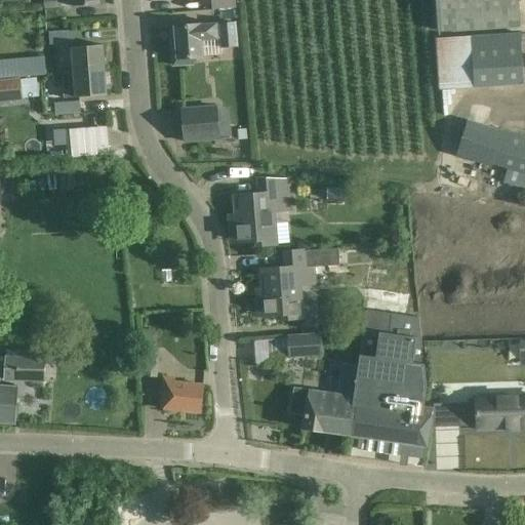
[(62,7),(61,0),(44,0),(45,9),(44,9),(45,24),(66,22),(65,7),(62,7)]
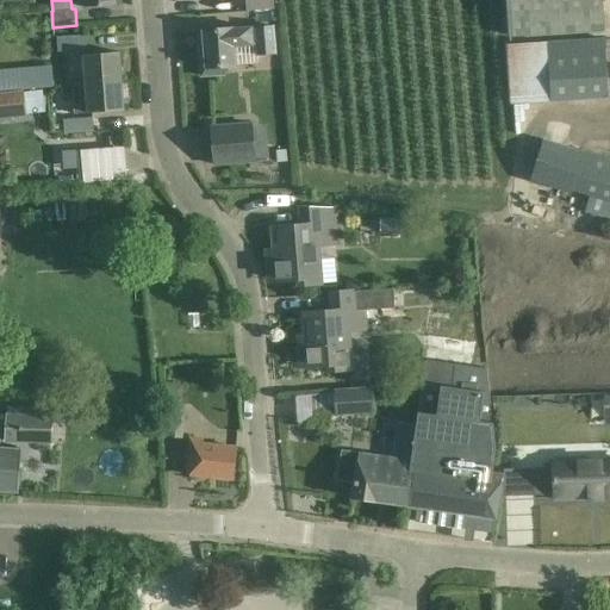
[(244,0),(246,11),(274,8),(273,0),(244,0)]
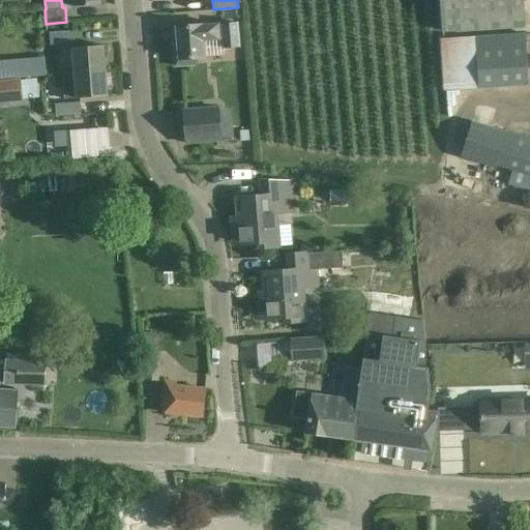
[(527,27),(525,0),(440,0),(442,31),(527,27)]
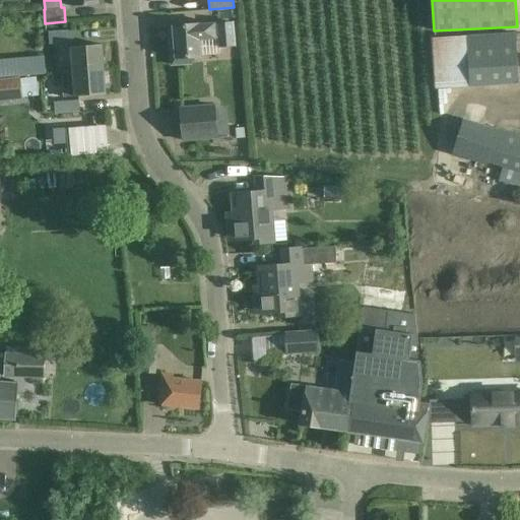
[(218,37),(219,48),(232,47),(231,23),(218,24),(218,33),(214,33),(214,24),(198,25),(198,24),(174,26),(175,37),(171,37),(172,63),(194,61),(194,56),(200,56),(199,38),(215,37),(218,37)]
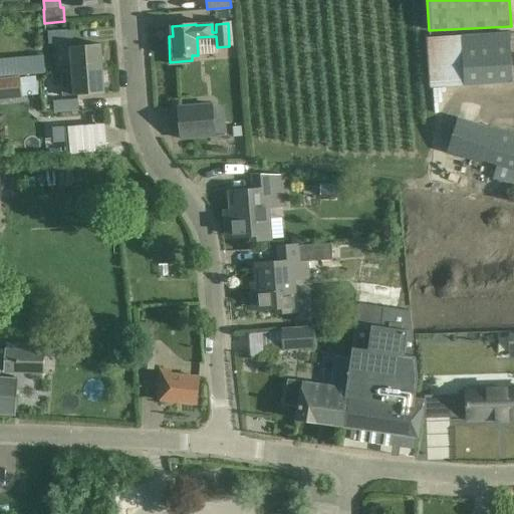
[(72,42),(72,31),(48,32),(48,43),(72,42)]
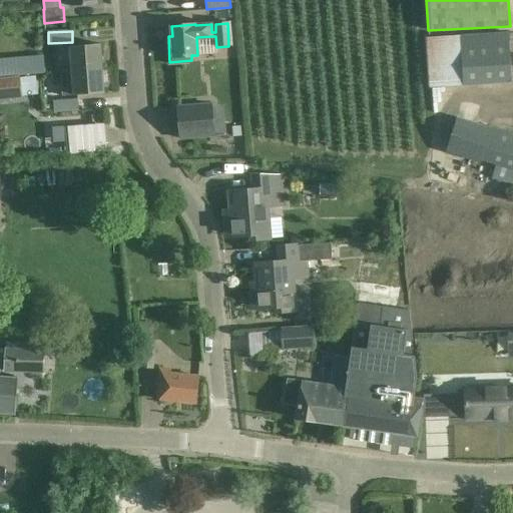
[(510,82),(507,33),(426,38),(429,86),(510,82)]
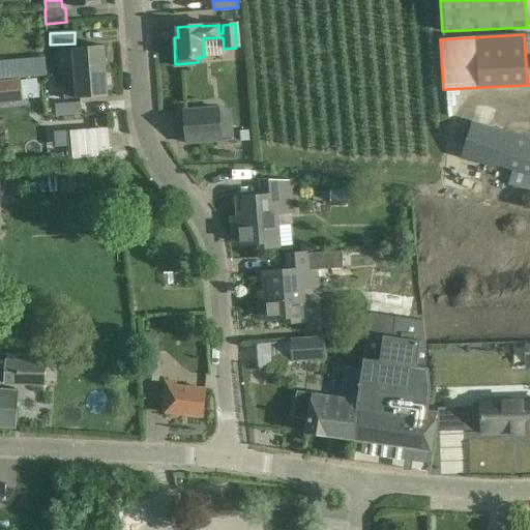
[(71,48),(74,74),(106,70),(104,46),(71,48)]
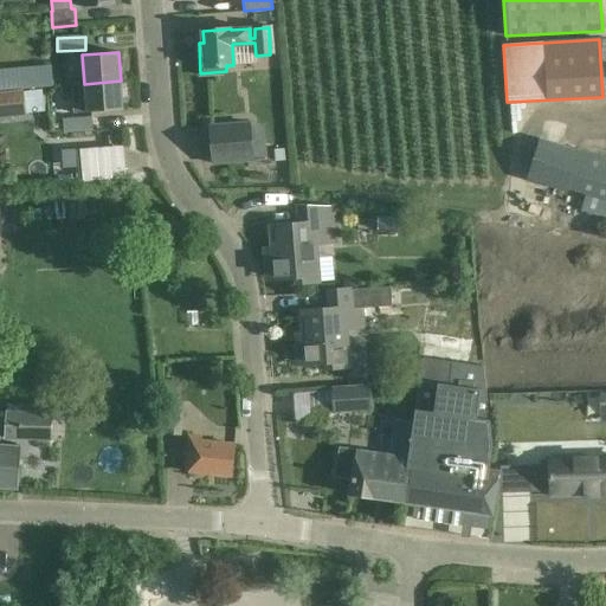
[(0,90),(53,85),(51,66),(0,71),(0,90)]
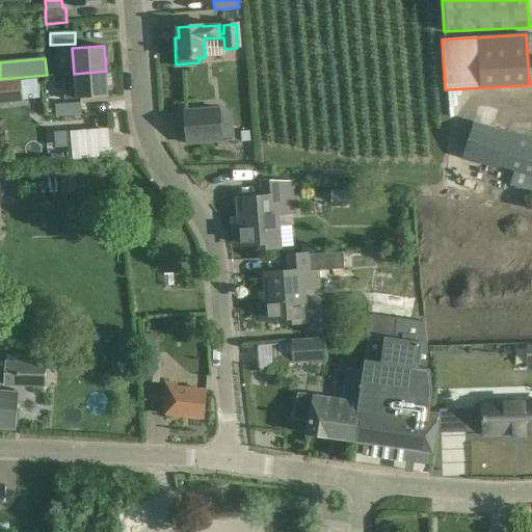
[(108,97),(106,71),(74,74),(62,75),(64,100),(108,97)]
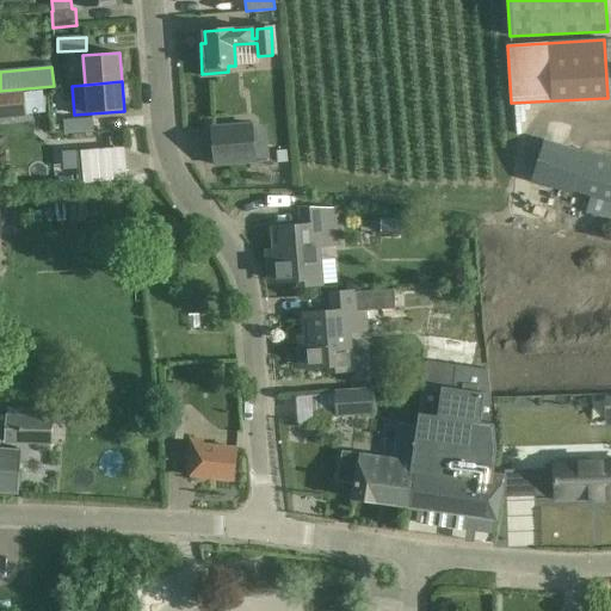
[(0,117),(26,115),(24,93),(0,94),(0,117)]
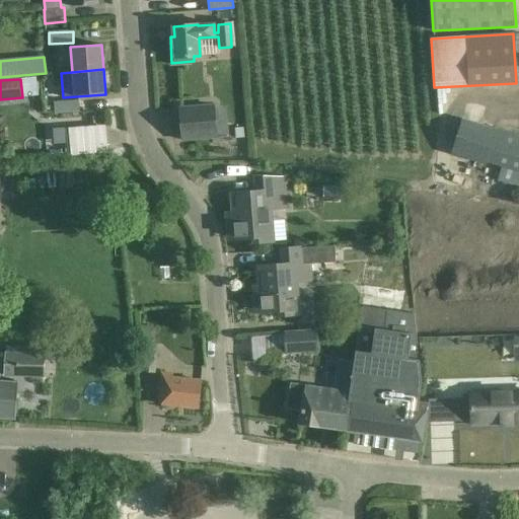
[(79,113),(78,100),(54,102),(55,114),(79,113)]
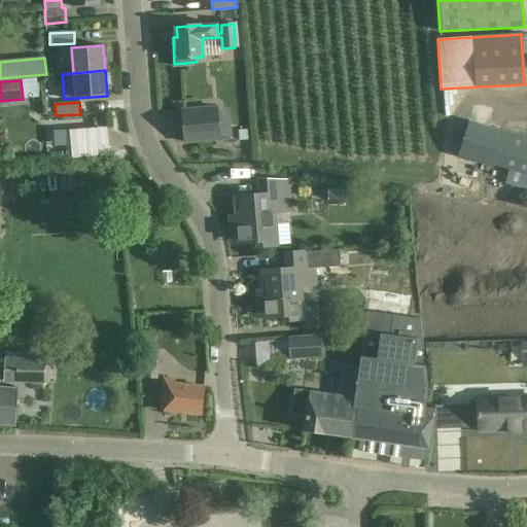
[(221,140),(218,107),(182,110),(185,142),(221,140)]
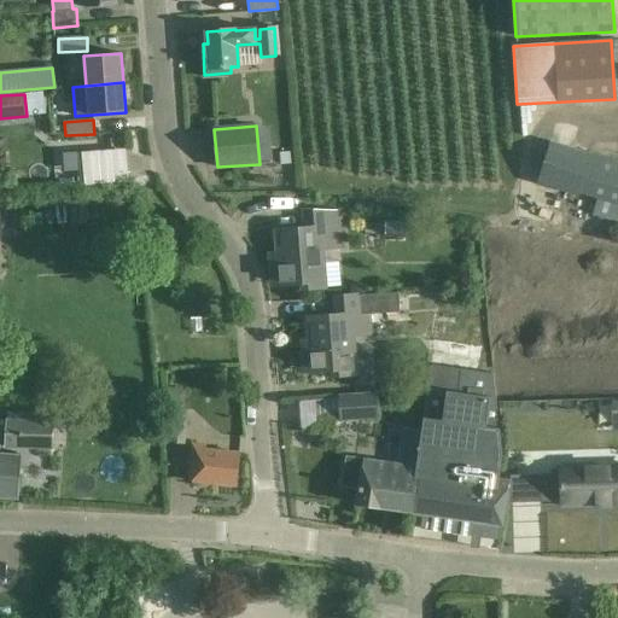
[(617,159),(589,152),(551,141),(537,182),(578,196),(578,193),(598,199),(593,214),(617,222),(617,220),(617,159)]
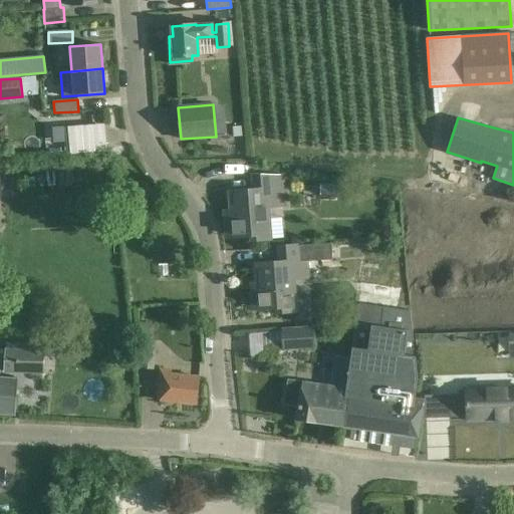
[(105,123),(67,124),(68,153),(106,152),(105,123)]
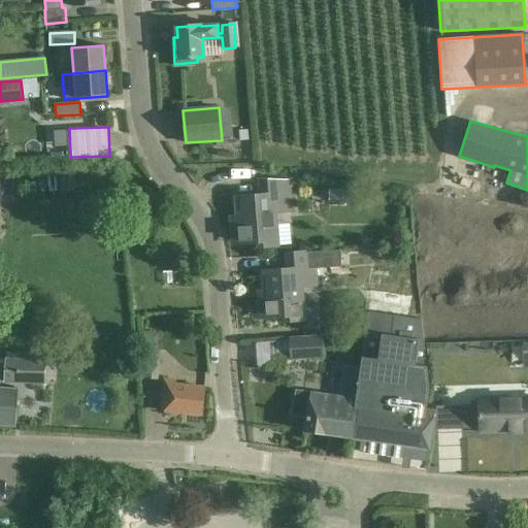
[(288,182),(260,180),(261,196),(236,197),(239,243),(257,241),(258,248),(278,244),(275,212),(291,211),(288,182)]
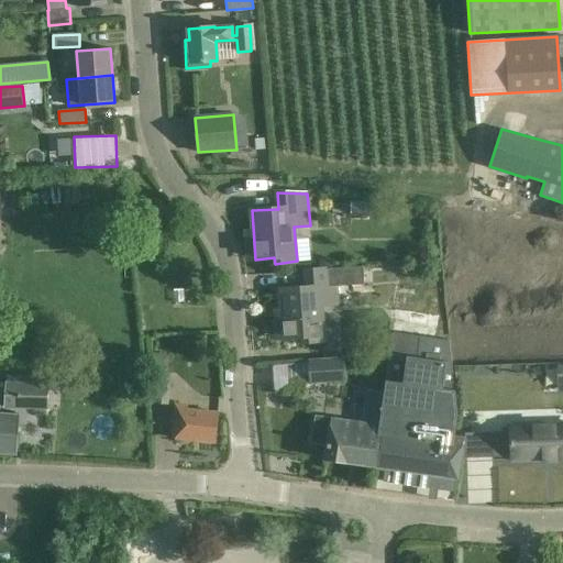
[(368,202),(353,202),(353,222),(368,222),(368,202)]
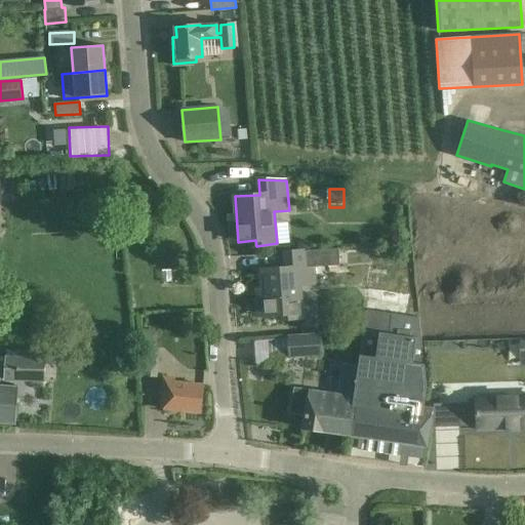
[(286,268),(260,270),(265,316),(282,314),(282,320),(301,318),(299,285),(315,284),(314,267),(339,265),(338,253),(338,249),(321,251),(313,251),(313,250),(306,251),(285,252),(286,268)]
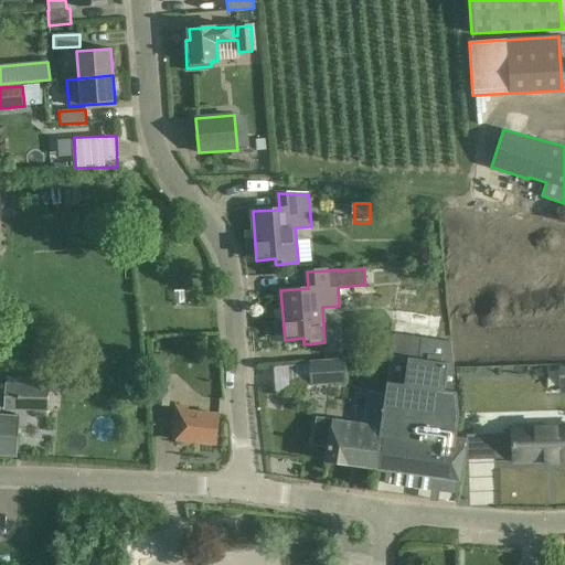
[(436,336),(443,297),(397,289),(391,327),(436,336)]
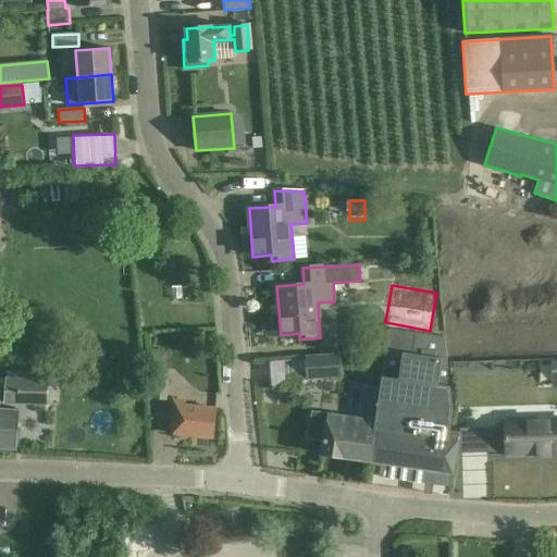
[(387,329),(384,351),(412,355),(416,332),(387,329)]
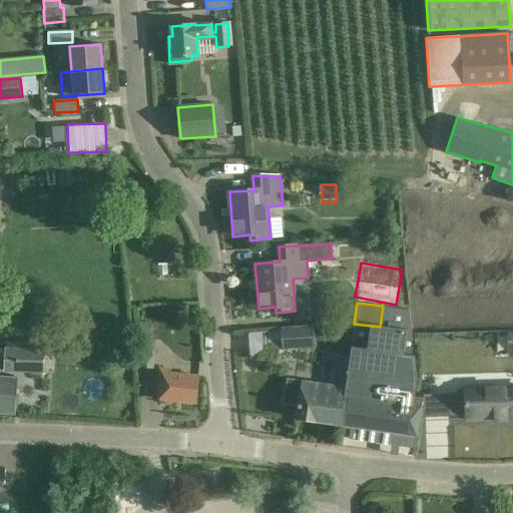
[(287,380),(284,403),(298,405),(296,419),(343,426),(351,427),(349,439),(391,445),(392,442),(399,443),(399,446),(414,449),(417,429),(422,399),(413,397),(415,378),(408,309),(397,308),(383,306),(380,327),(354,324),(349,358),(335,356),(331,386),(301,382),(287,380)]
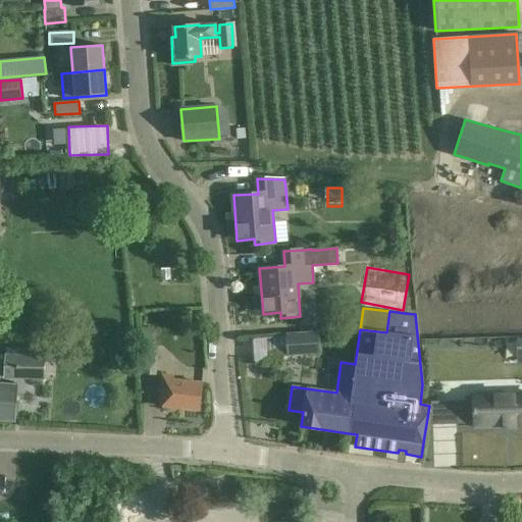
[(320,353),(319,333),(286,335),(288,356),(320,353)]
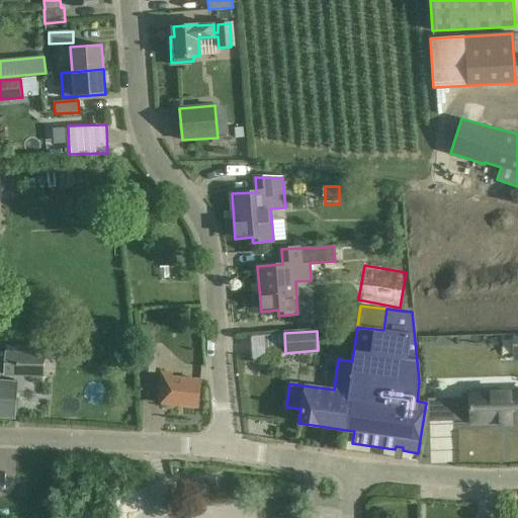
[(157,351),(143,350),(141,371),(155,372),(157,351)]
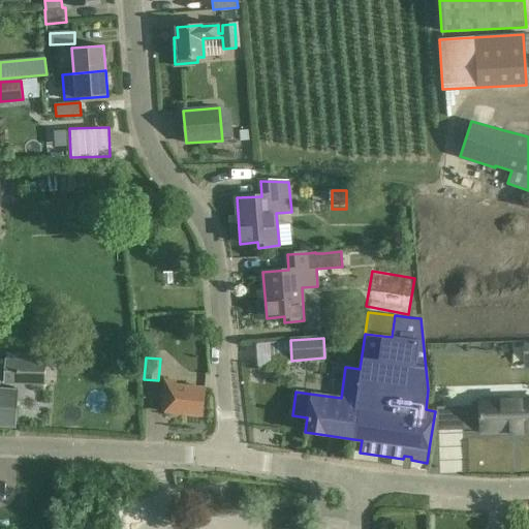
[(47,362),(6,360),(4,382),(45,385),(47,362)]
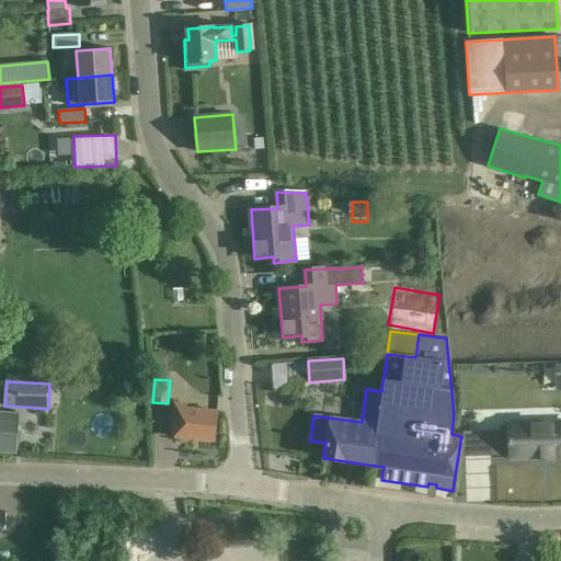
[(186,407),(186,402),(174,401),(173,414),(171,436),(215,441),(218,410),(193,407),(186,407)]
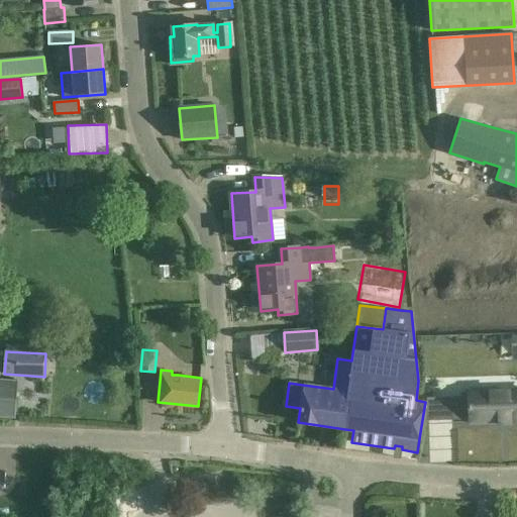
[(17,381),(0,379),(0,416),(14,417),(17,381)]
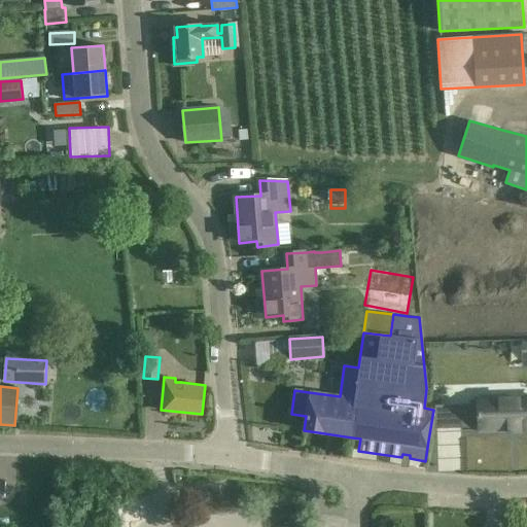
[(479,405),(460,405),(460,406),(461,428),(479,427),(479,430),(504,429),(504,431),(526,430),(526,395),(514,396),(484,397),(479,397),(479,405)]
